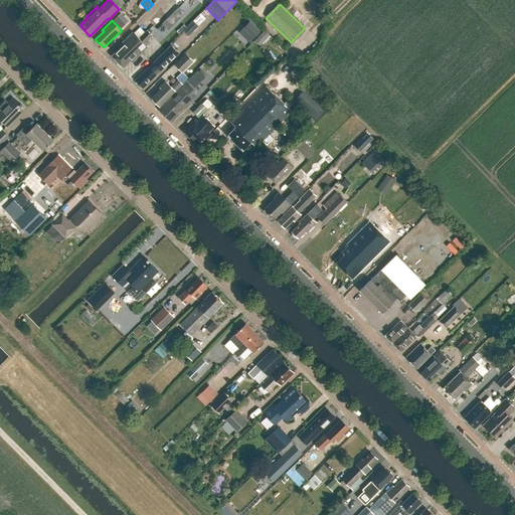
[(189,36),(199,26),(193,21),(183,30),(189,36)]
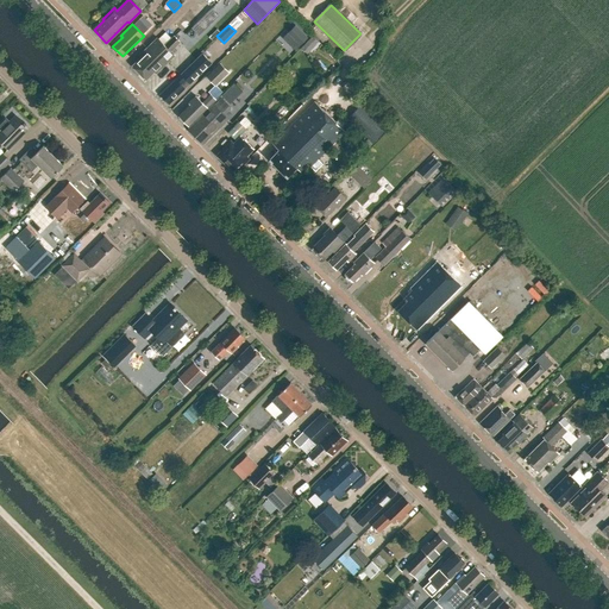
[(295,25),(283,38),(295,50),(308,38),(295,25)]
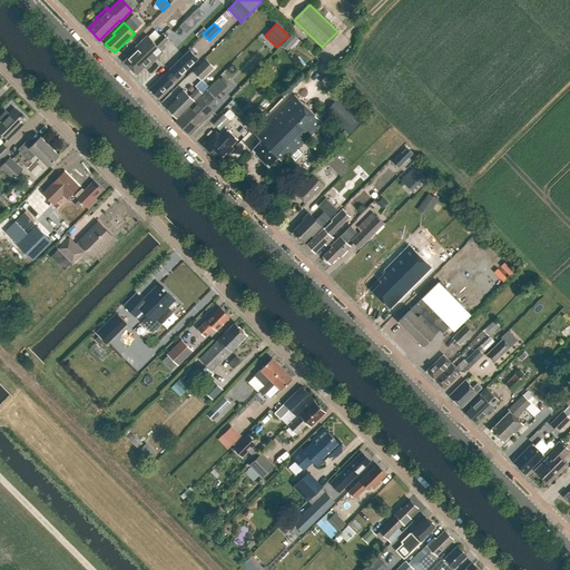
[(303,41),(307,36),(296,23),(291,29),(303,41)]
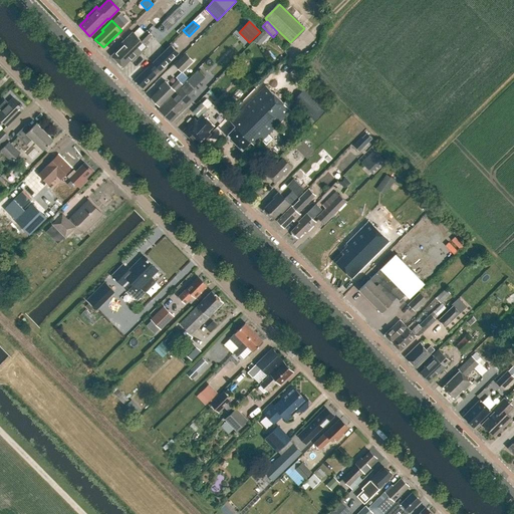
[(147,31),(139,38),(144,43),(152,36),(158,30),(153,25),(147,31)]
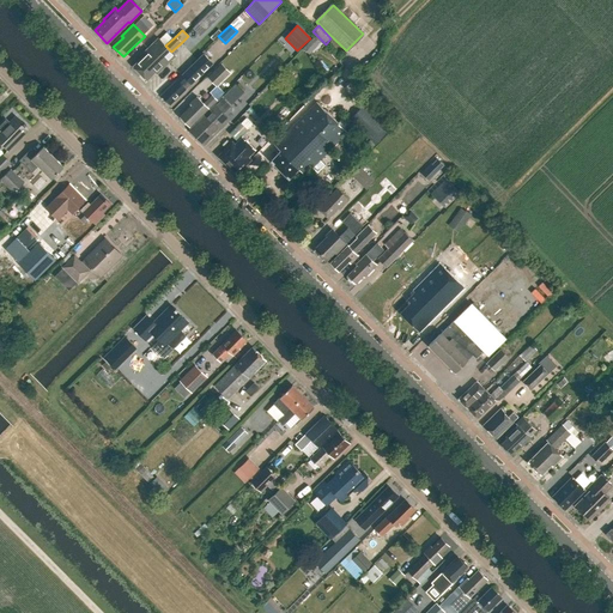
[(311,56),(322,44),(315,36),(303,49),(311,56)]
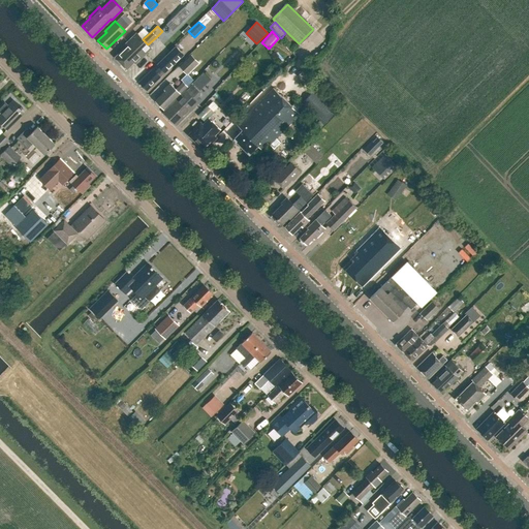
[(124,49),(115,58),(122,64),(131,56),(129,54),(134,49),(131,44),(135,40),(136,41),(141,38),(136,34),(132,38),(132,37),(122,47),(124,49)]
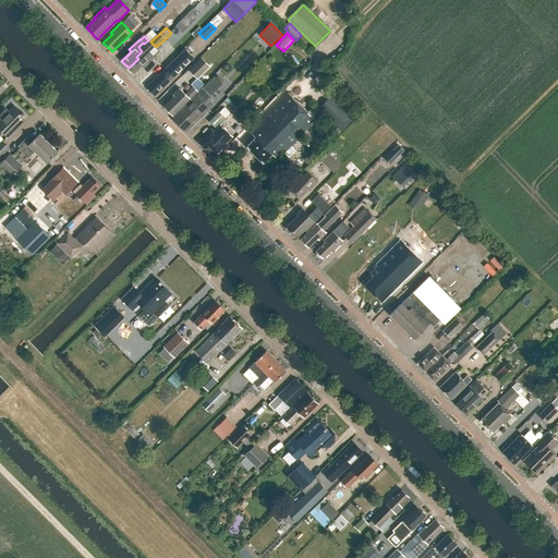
[(138,59),(129,68),(133,73),(141,67),(143,68),(160,51),(156,47),(150,41),(148,39),(148,40),(144,44),(143,43),(138,47),(142,51),(136,57),(138,59)]
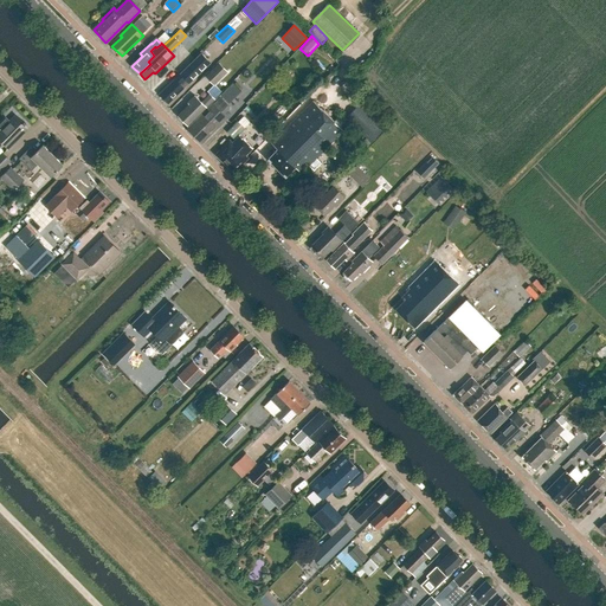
[(201,53),(178,77),(160,95),(168,103),(184,89),(211,63),(201,53)]
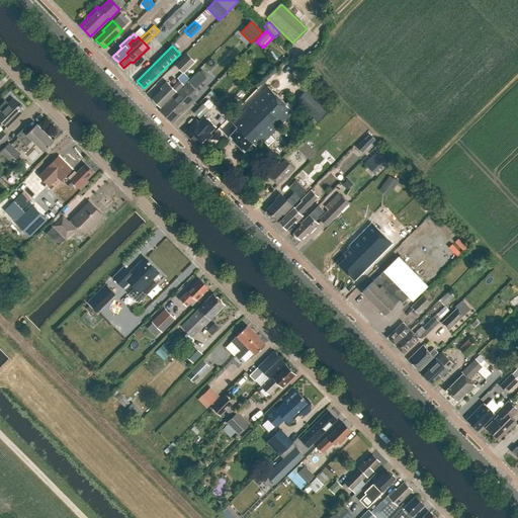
[(233,62),(222,50),(210,60),(223,72),(233,62)]
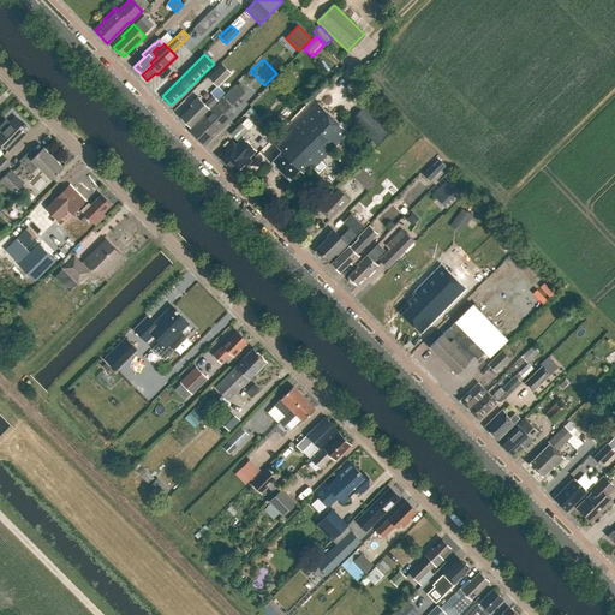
[(218,87),(231,72),(222,64),(208,77),(218,87)]
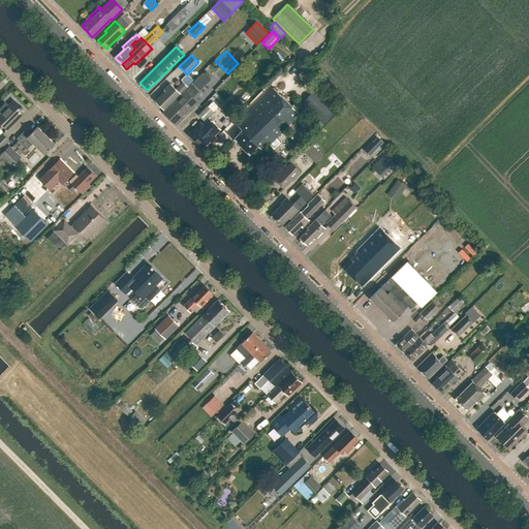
[(164,110),(187,87),(183,83),(176,90),(169,84),(164,90),(165,91),(155,101),(164,110)]
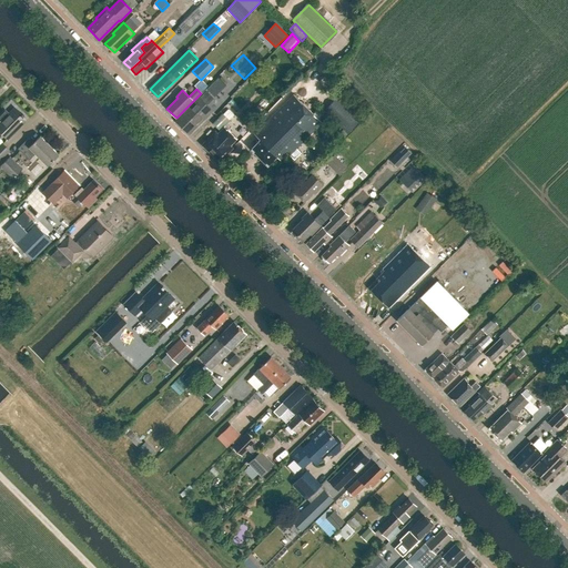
[(296,149),(322,123),(294,95),(254,134),(260,141),(252,150),(267,165),(276,156),(280,160),(286,153),(290,156),(294,161),(302,153),(296,149)]
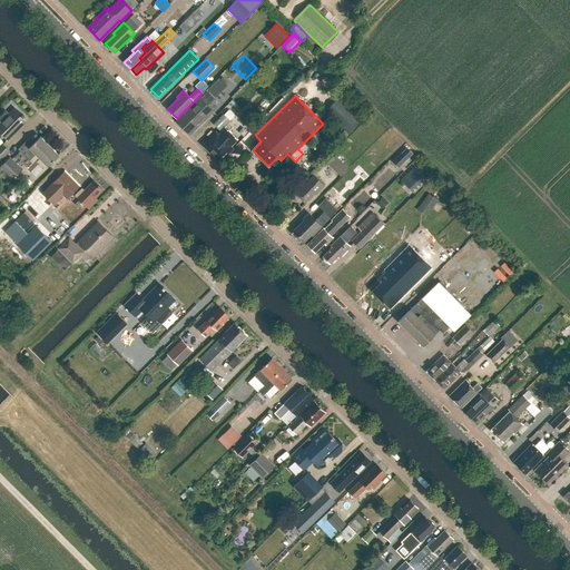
[(199,126),(213,111),(199,98),(177,121),(189,134),(198,125),(199,126)]
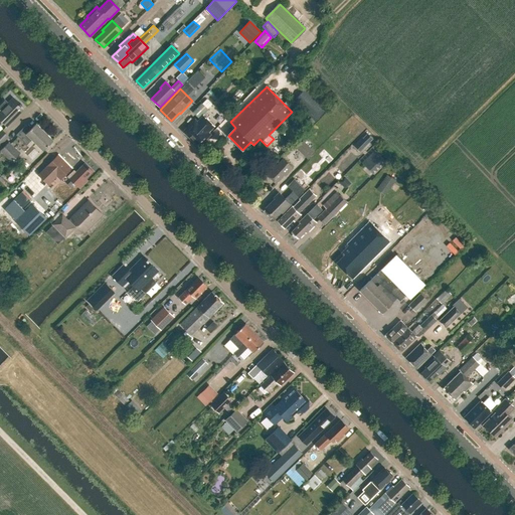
[(326,110),(305,89),(294,101),(315,122),(326,110)]
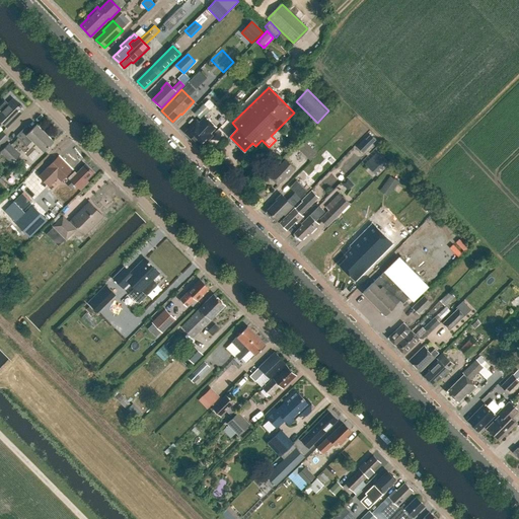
[(7,128),(24,109),(13,98),(8,104),(4,101),(0,104),(0,121),(3,124),(7,128)]
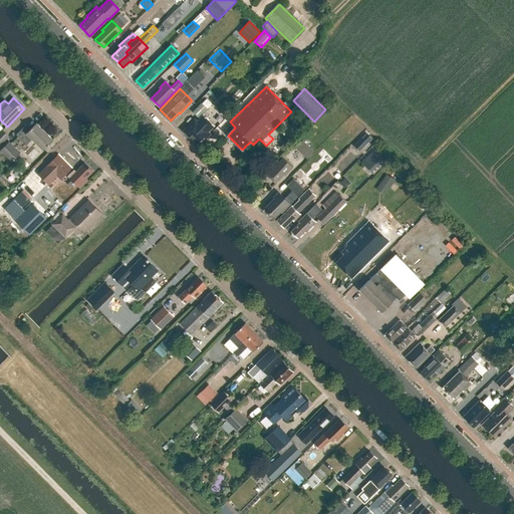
[(193,112),(199,117),(207,109),(201,103),(193,112)]
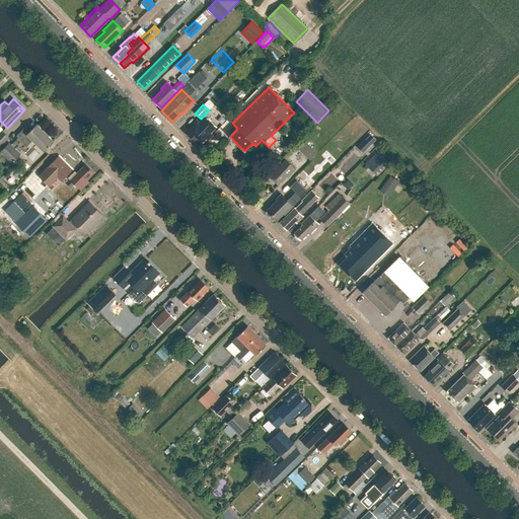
[(210,133),(216,127),(205,116),(199,123),(197,121),(184,133),(200,148),(212,136),(210,133)]
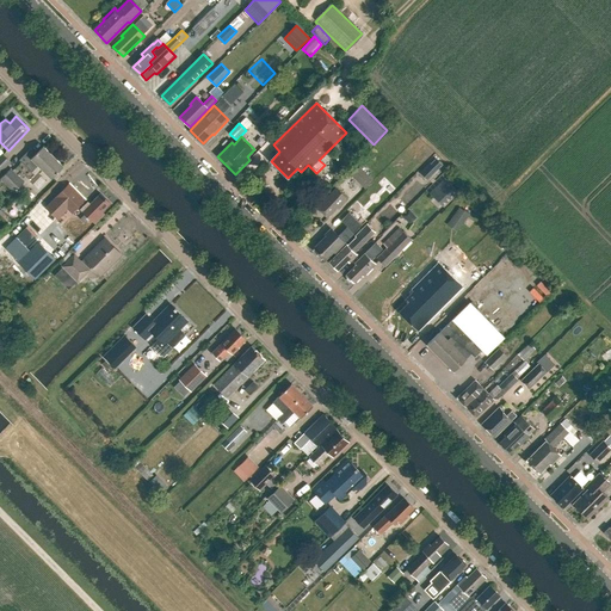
[(63,167),(43,147),(37,153),(31,148),(19,160),(31,173),(38,166),(51,179),(63,167)]
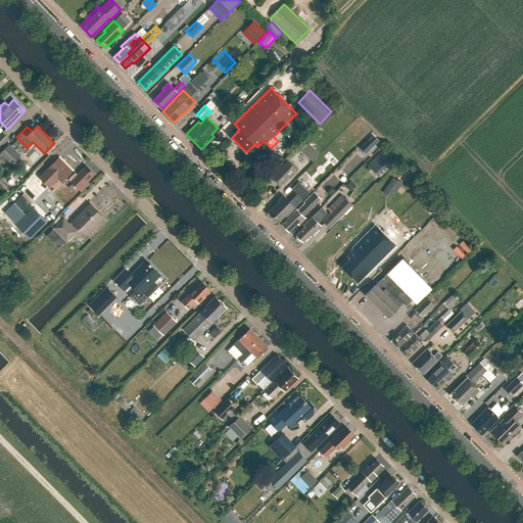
[(0,147),(9,139),(2,132),(0,133),(0,147)]
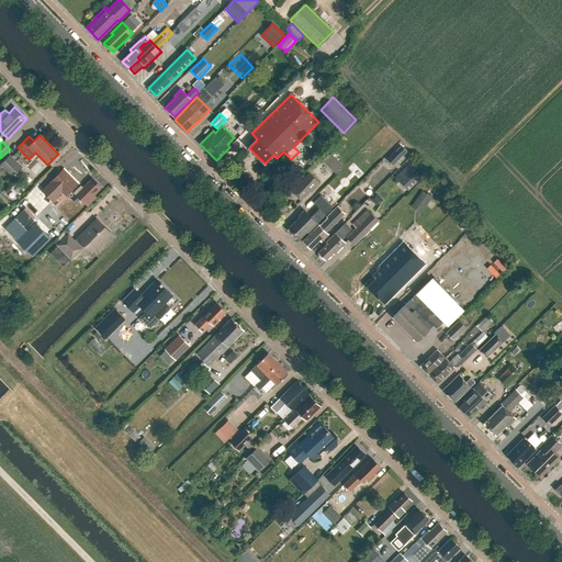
[(393,166),(402,157),(396,152),(388,160),(393,166)]
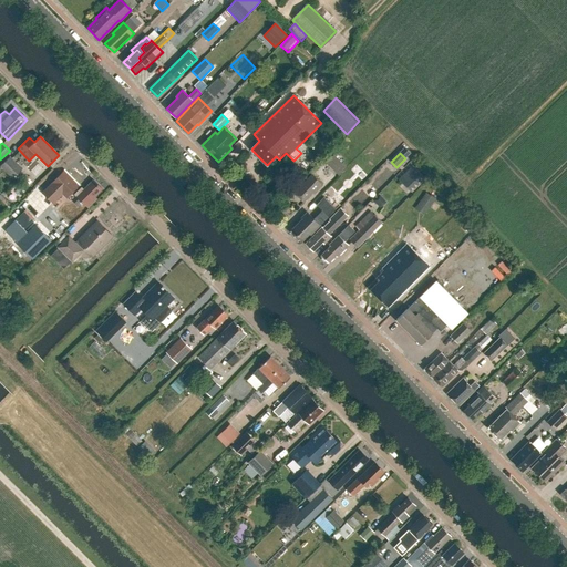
[(339,175),(347,167),(334,155),(327,163),(339,175)]
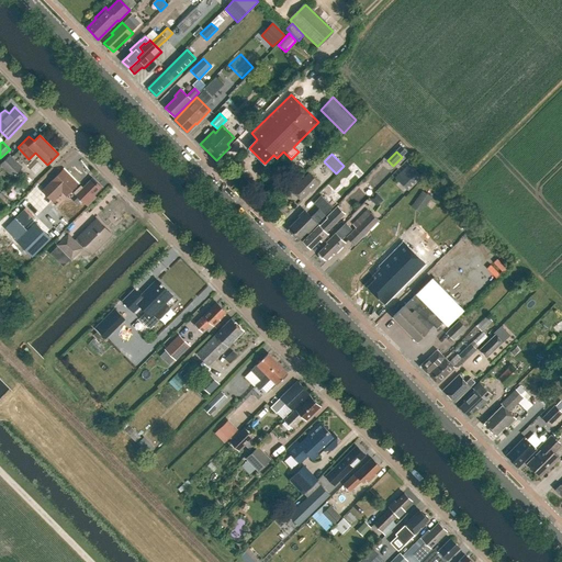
[(10,155),(0,165),(12,177),(22,167),(10,155)]
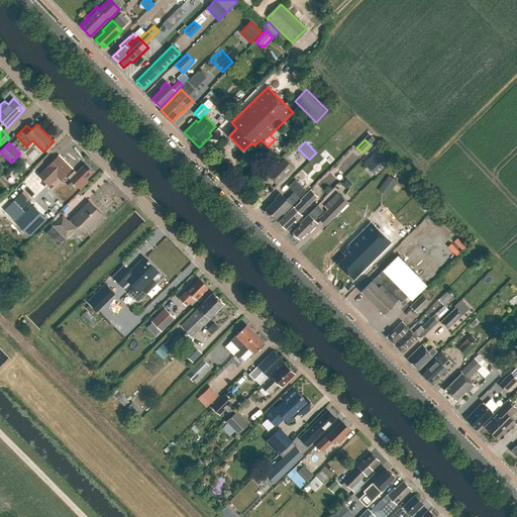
[(375,175),(388,162),(377,150),(364,164),(371,171),(375,175)]
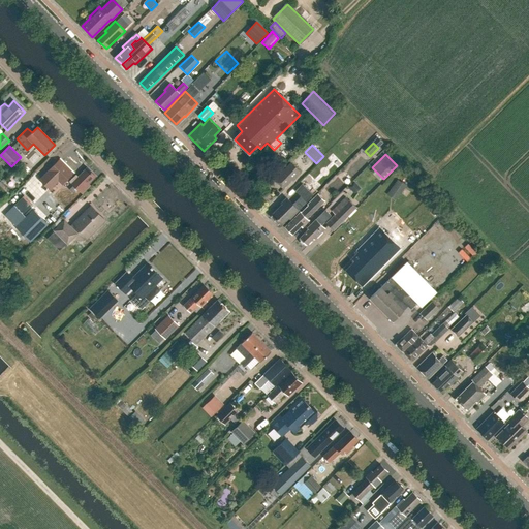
[(50,190),(59,181),(61,184),(71,174),(73,172),(60,159),(39,180),(50,190)]
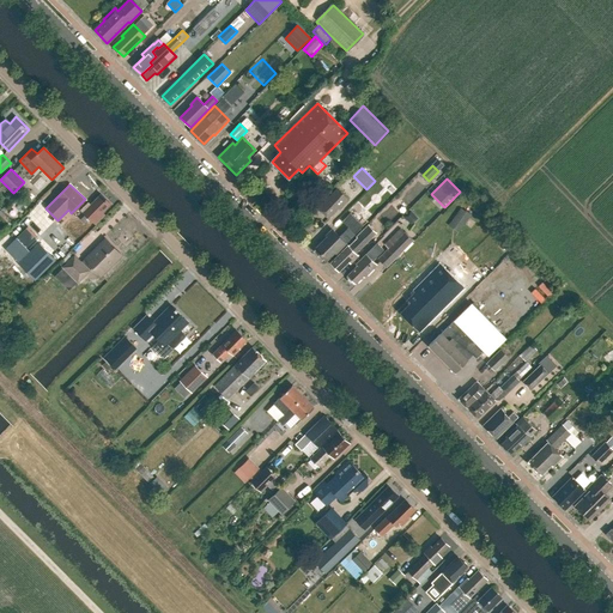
[(349,200),(338,189),(319,208),(328,218),(338,208),(340,210),(347,202),(349,200)]
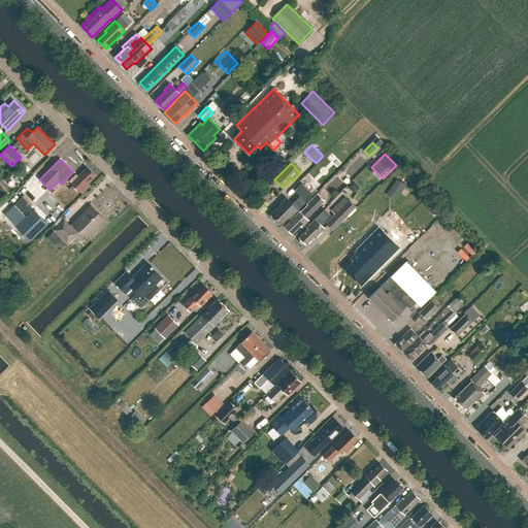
[(88,184),(95,176),(87,168),(80,174),(78,176),(75,173),(69,179),(73,184),(69,188),(73,192),(77,188),(81,193),(90,186),(88,184)]
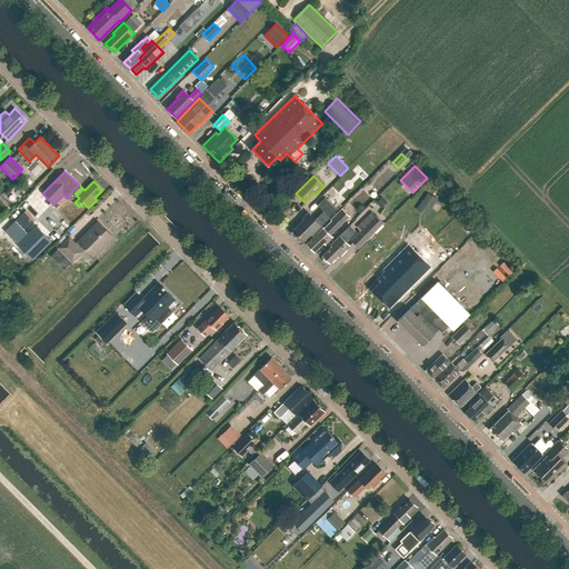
[(428,193),(419,206),(429,212),(437,200),(428,193)]
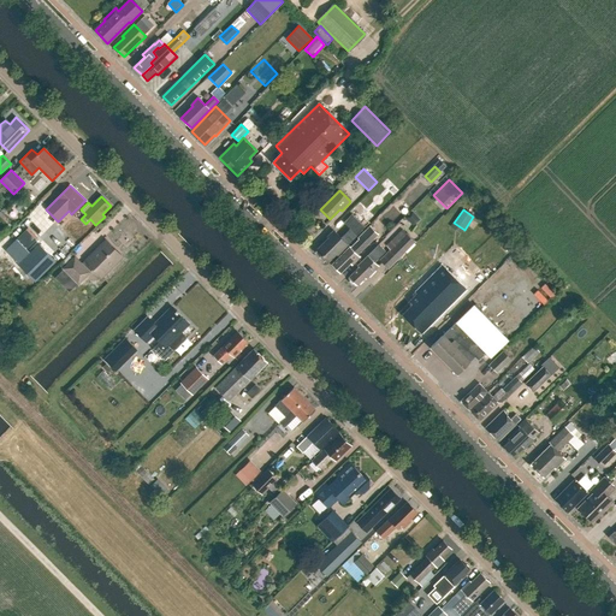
[(413,226),(420,220),(413,212),(406,218),(413,226)]
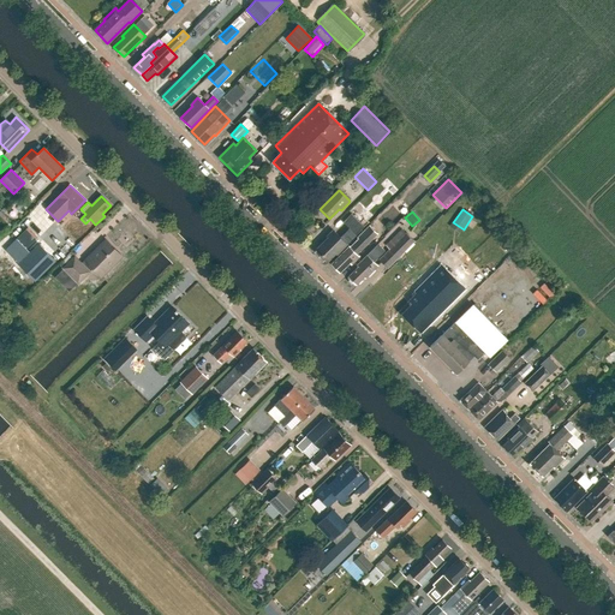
[(344,234),(350,242),(364,227),(351,214),(344,222),(350,228),(344,234)]
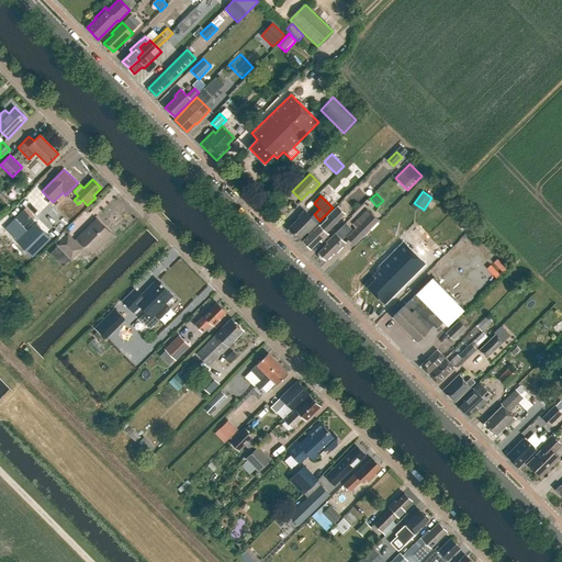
[(319,226),(319,225),(303,242),(311,249),(319,240),(322,242),(328,235),(326,233),(346,214),(337,206),(326,217),(327,218),(319,226)]
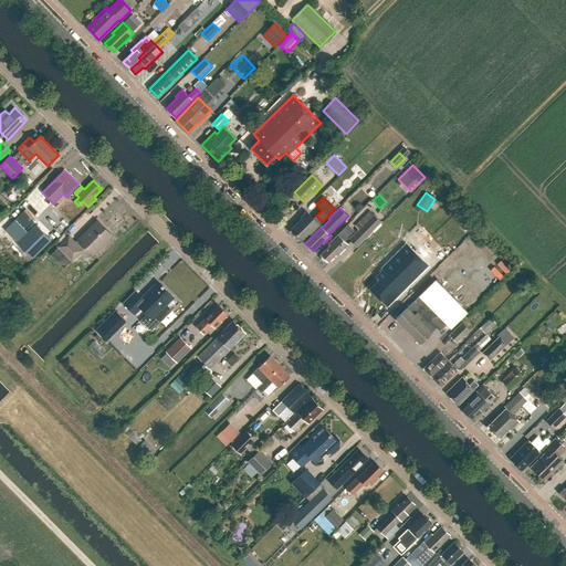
[(35,218),(27,209),(16,220),(24,229),(35,218)]
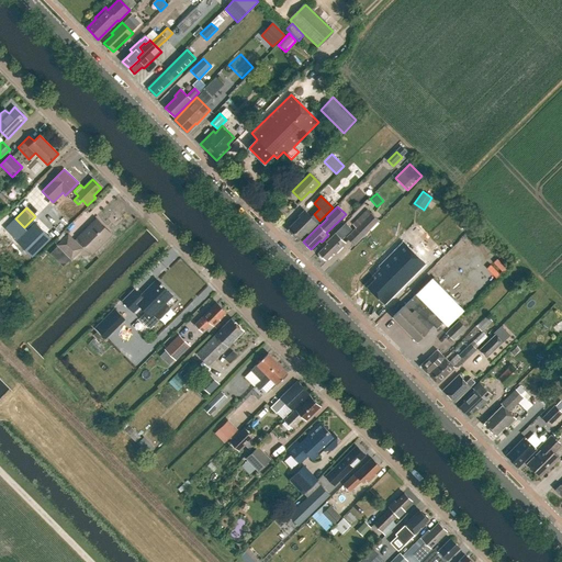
[(355,245),(379,221),(367,210),(352,224),(356,227),(346,237),(355,245)]
